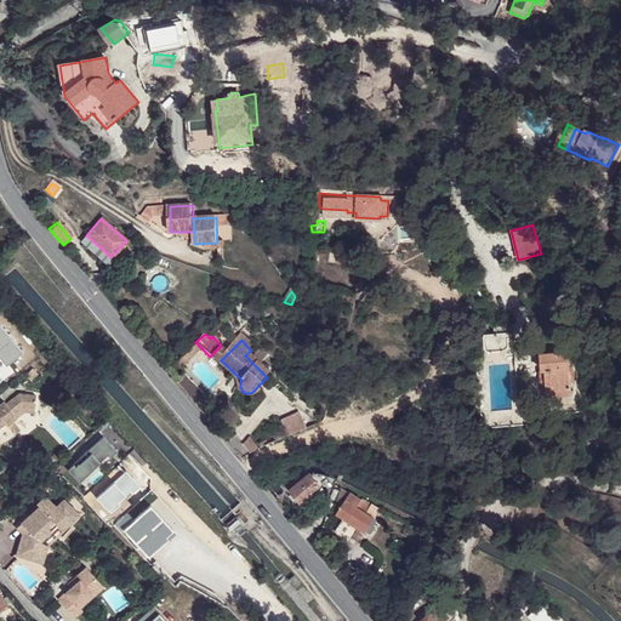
[(181,355),(172,362),(178,368),(200,347),(195,342),(181,355)]
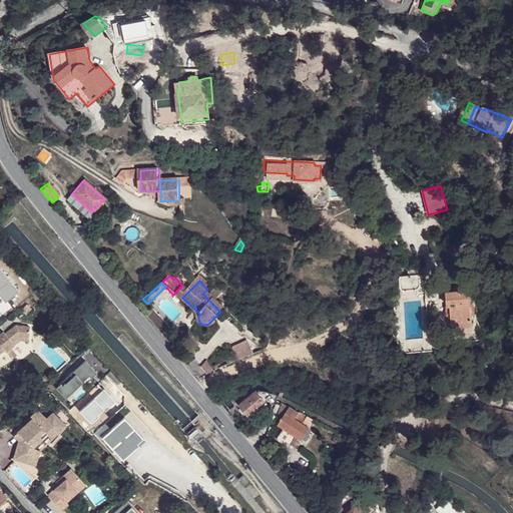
[(449,317),(449,327),(459,326),(470,326),(469,316),(472,313),(472,307),(469,304),(468,291),(459,291),(458,289),(456,288),(453,289),(452,291),(445,292),(446,306),(449,306),(449,317)]
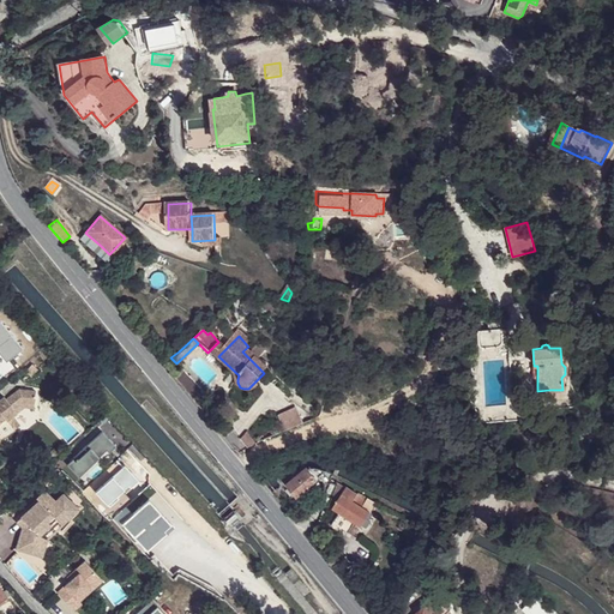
[(163,365),(169,372),(176,363),(170,357),(163,365)]
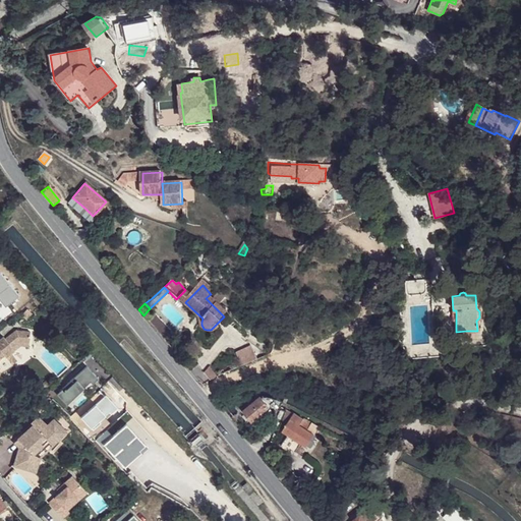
[(29,308),(22,314),(27,319),(34,312),(29,308)]
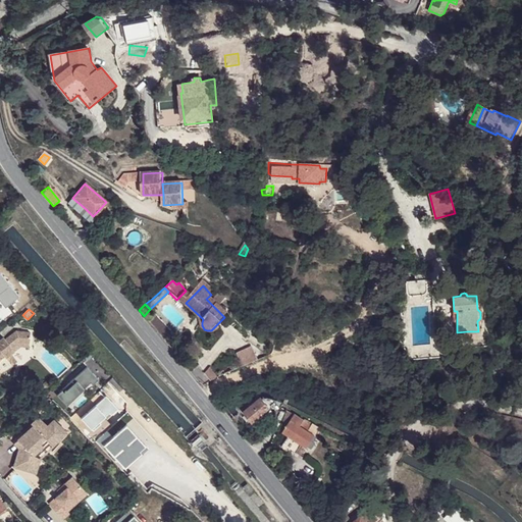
[(18,343),(29,343),(30,332),(15,330),(5,340),(3,336),(0,338),(0,360),(5,357),(9,353),(13,350),(11,348),(18,343)]
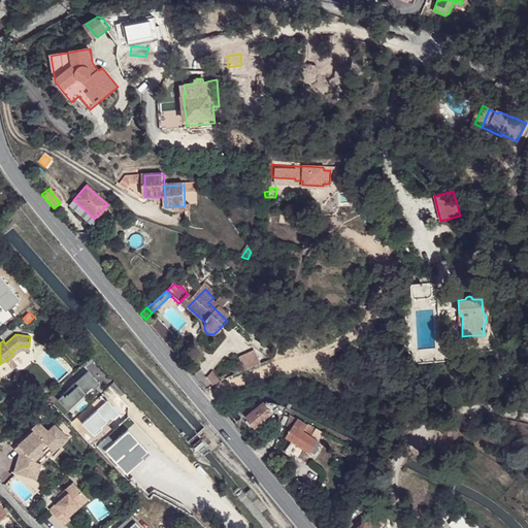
[(239,361),(245,371),(259,365),(253,356),(239,361)]
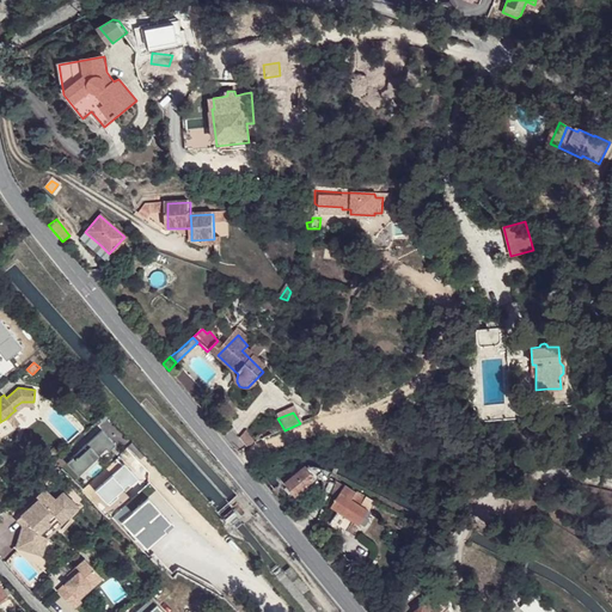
[(11,414),(6,418),(13,428),(18,423),(11,414)]
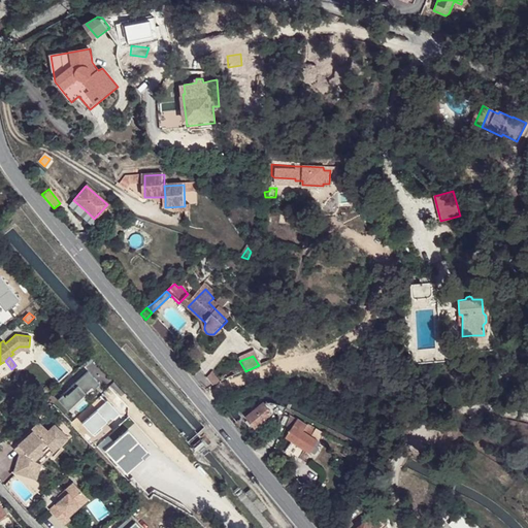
[(88,370),(57,398),(68,409),(93,387),(94,388),(99,383),(88,370)]
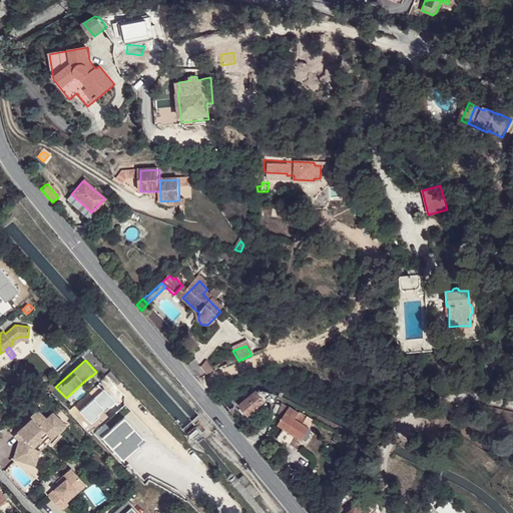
[(190,371),(197,379),(206,375),(202,366),(190,371)]
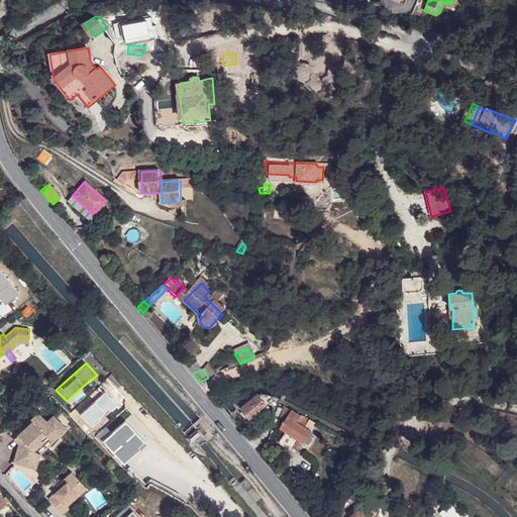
[(38,392),(47,383),(41,377),(32,385),(38,392)]
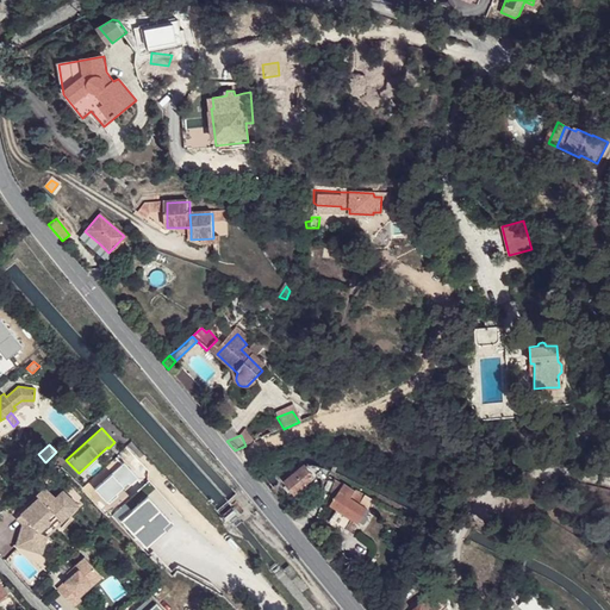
[(312,466),(307,466),(298,474),(287,483),(298,495),(307,486),(307,485),(310,484),(315,479),(324,470),(321,467),(312,466)]
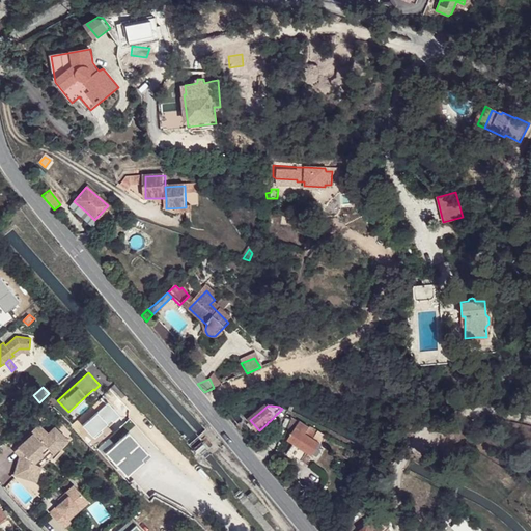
[(309,455),(323,436),(299,421),(286,440),(309,455)]
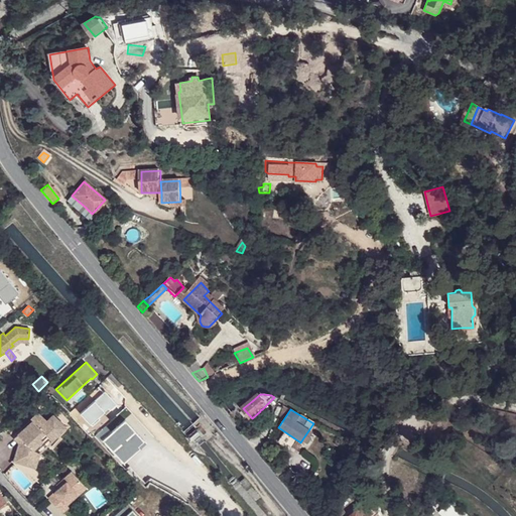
[(18,442),(12,462),(26,466),(31,449),(46,436),(51,440),(65,428),(52,415),(45,421),(36,411),(30,417),(32,420),(16,434),(21,439),(18,442)]
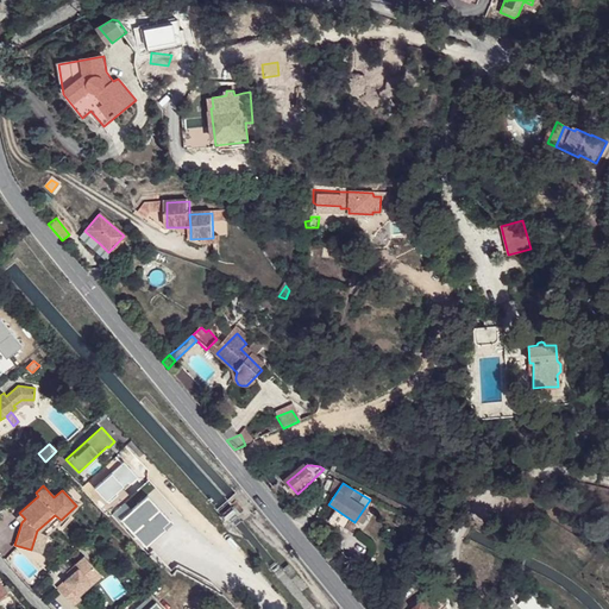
[(55,515),(37,531),(31,550),(46,554),(51,540),(45,535),(61,520),(55,515)]
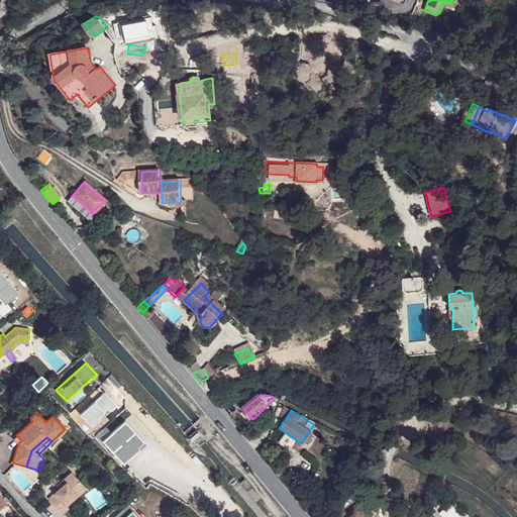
[(58,489),(46,499),(61,513),(68,508),(64,503),(75,493),(77,495),(85,488),(71,472),(60,483),(62,485),(58,489)]
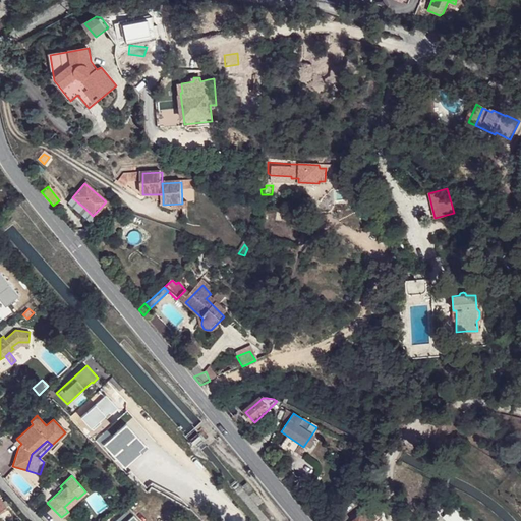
[(64,507),(68,512),(88,494),(85,491),(77,499),(75,497),(64,507)]
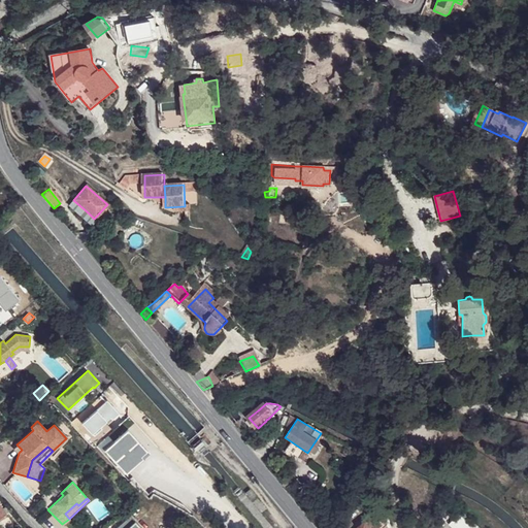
[(97,520),(107,516),(100,500),(91,504),(97,520)]
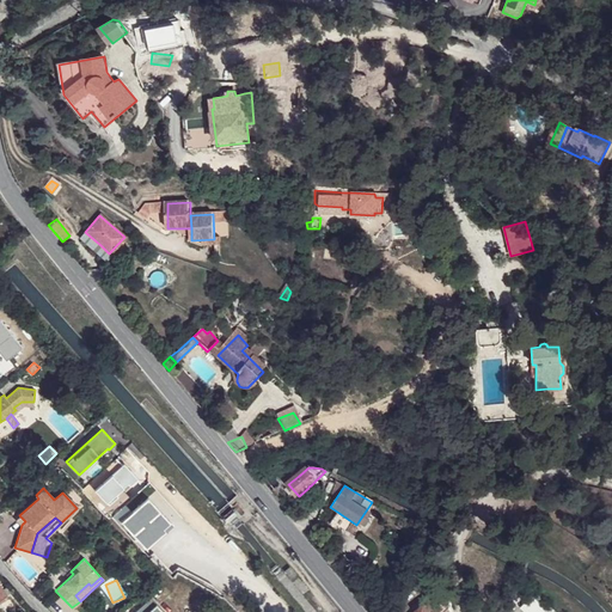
[(444,611),(448,607),(436,594),(414,611),(444,611)]
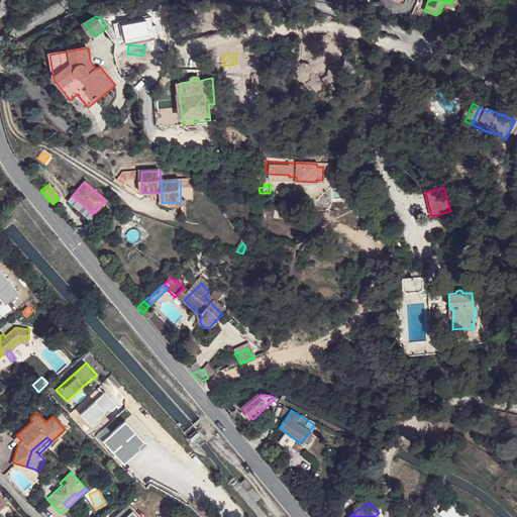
[(468,516),(449,504),(440,514),(442,516),(468,516)]
